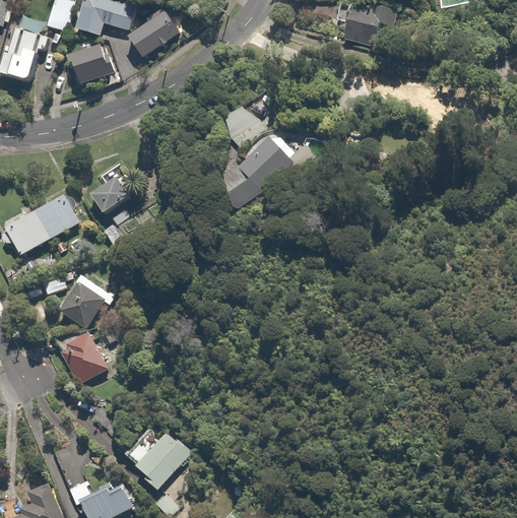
[(52,0),(47,25),(64,29),(71,0),(52,0)]
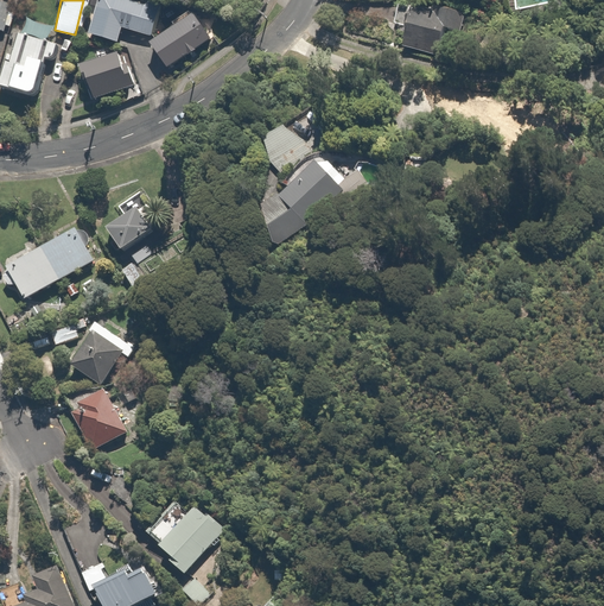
[(161,6),(139,0),(97,0),(89,31),(116,39),(119,27),(153,37),(161,6)]
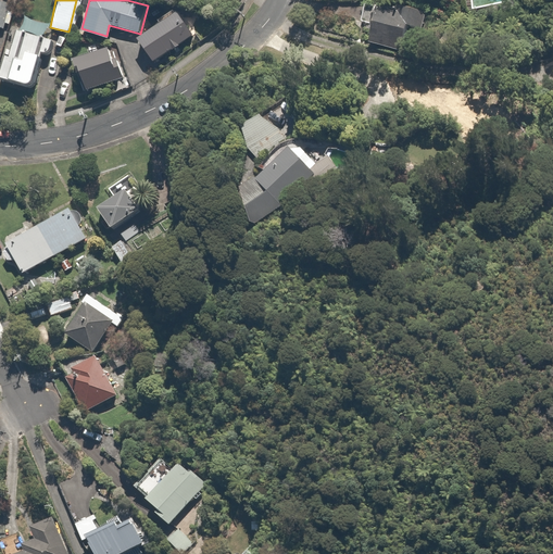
[(155,19),(159,23),(138,38),(154,61),(195,33),(179,12),(175,5),(155,19)]
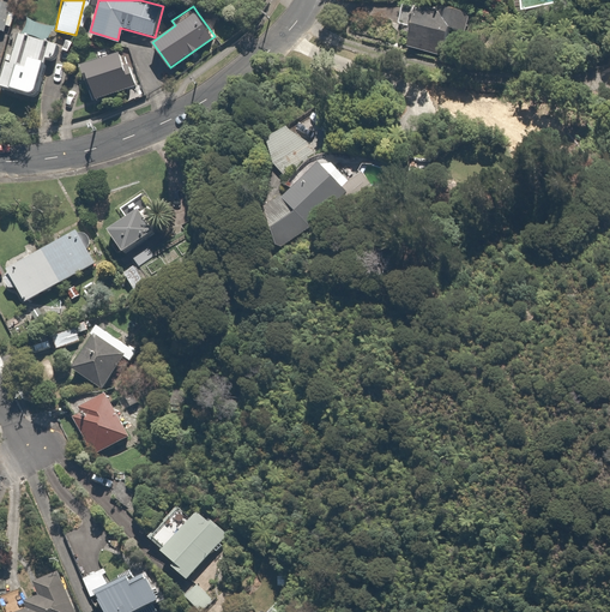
[(430,15),(412,10),(403,48),(450,60),(457,30),(466,33),(472,13),(442,6),(441,15),(430,12),(430,15)]
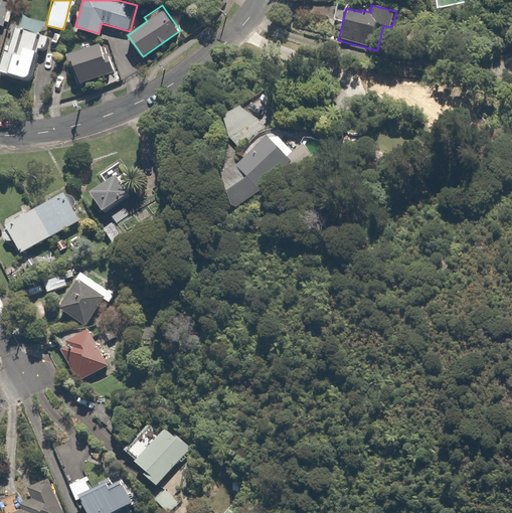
[(45,33),(14,25),(9,45),(4,44),(0,59),(0,71),(29,78),(37,47),(42,49),(45,33)]
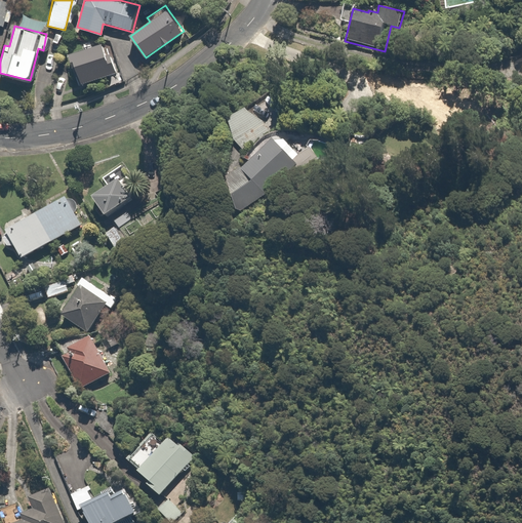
[(112,72),(105,46),(70,56),(77,82),(112,72)]
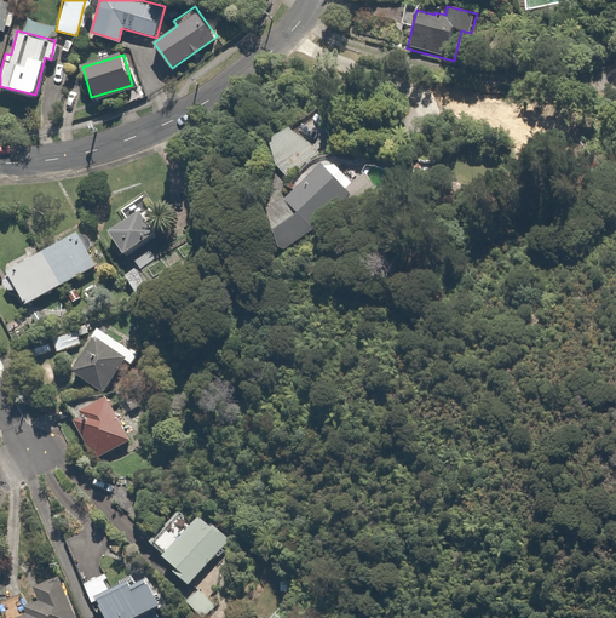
[(283,176),(316,152),(294,122),(262,146),(283,176)]
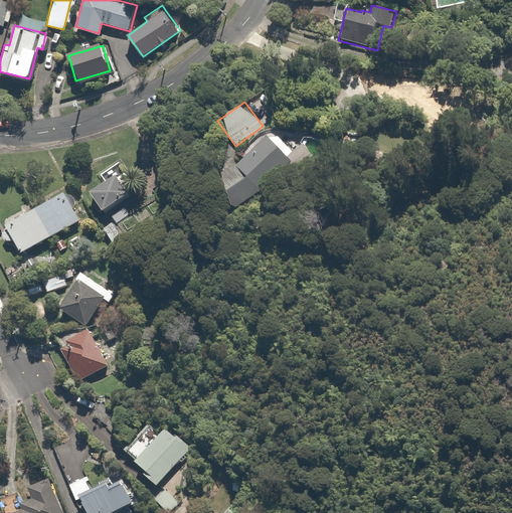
[(243,201),(288,161),(284,156),(292,149),(273,129),(235,164),(245,174),(230,188),(243,201)]
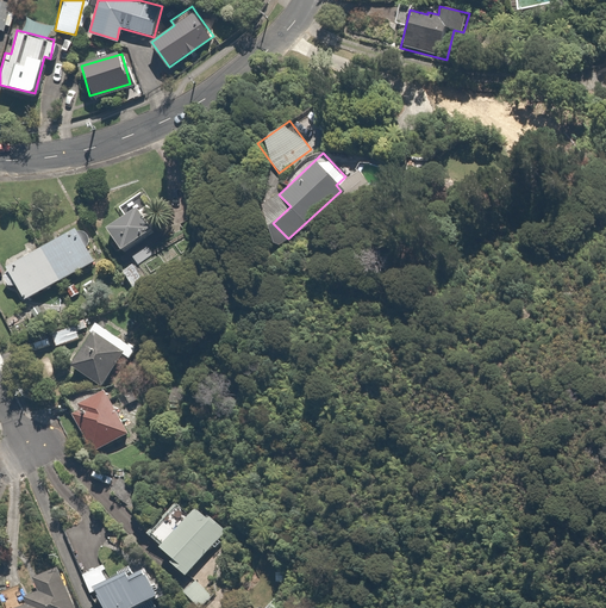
[(114,261),(125,254),(130,252),(138,266),(166,247),(141,209),(108,230),(120,248),(110,255),(114,261)]
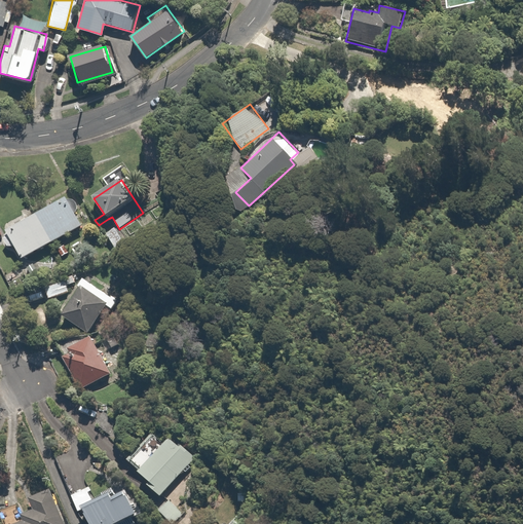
[(20,257),(82,224),(67,197),(5,231),(20,257)]
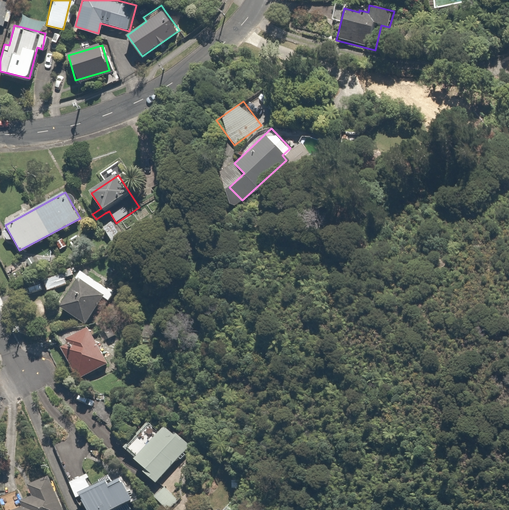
[(110,221),(101,226),(113,248),(125,241),(113,219),(110,221)]
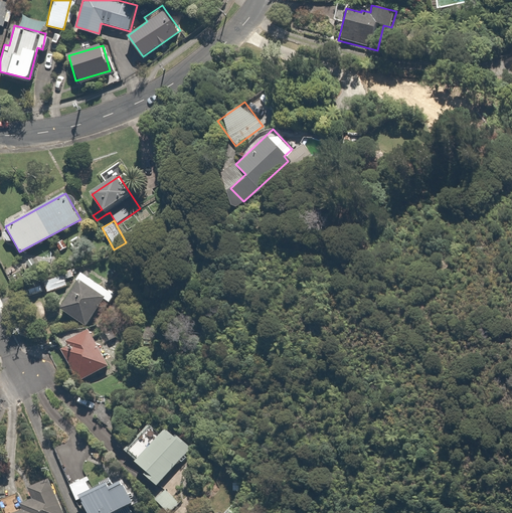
[(45,292),(64,285),(59,272),(41,279),(45,292)]
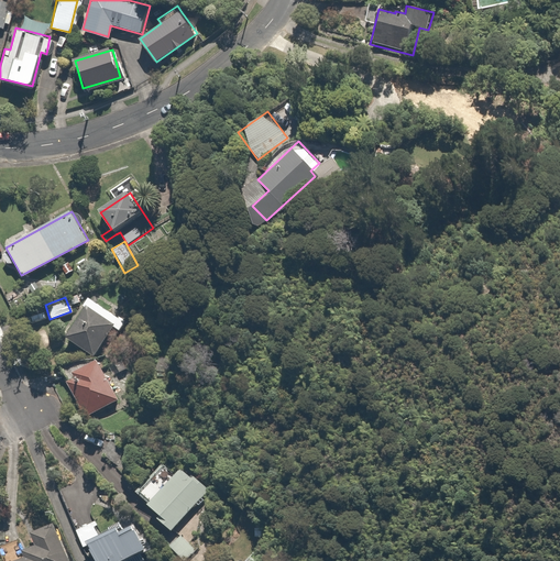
[(117,317),(86,299),(63,339),(94,356),(117,317)]
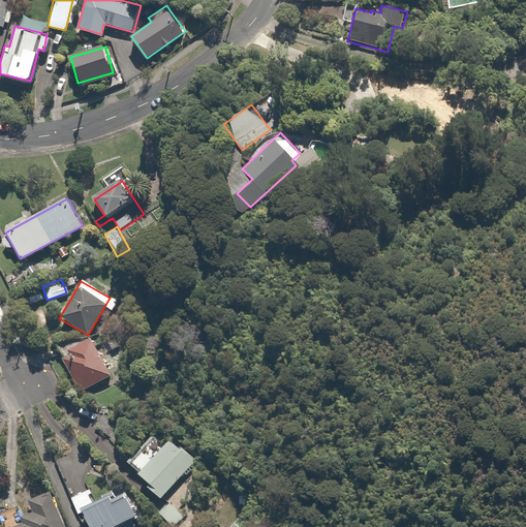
[(81,339),(78,335),(57,345),(82,393),(112,377),(90,335),(81,339)]
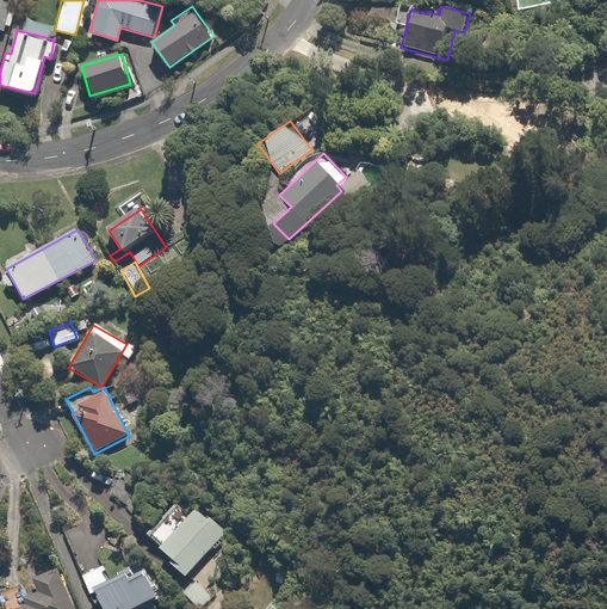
[(189,510),(174,498),(146,533),(160,545),(155,551),(184,573),(192,579),(200,568),(193,563),(222,528),(193,504),(189,510)]
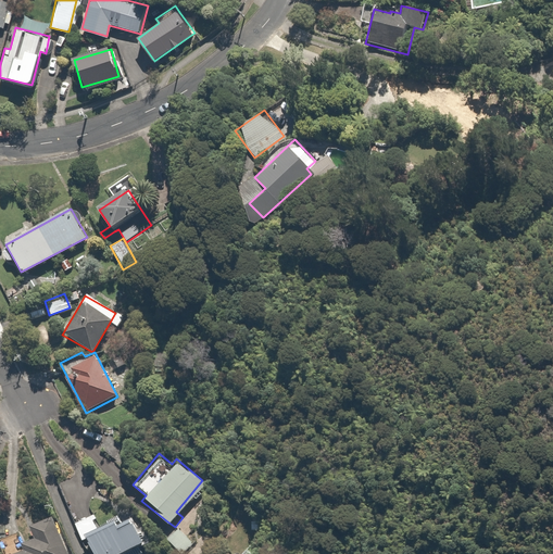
[(65,553),(50,513),(27,521),(33,538),(20,542),(23,550),(10,553),(65,553)]
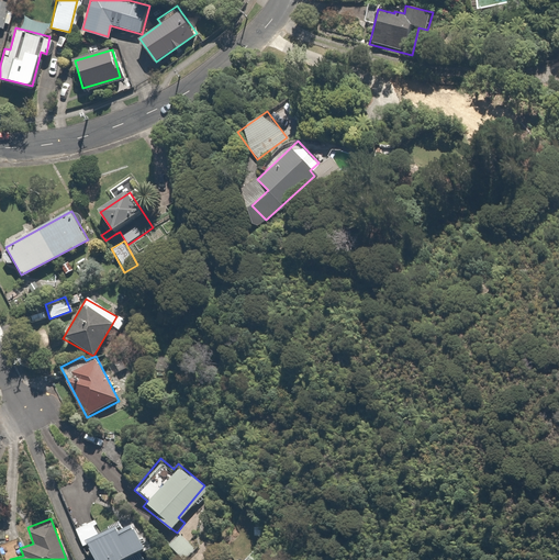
[(91,521),(74,527),(79,544),(98,537),(91,521)]
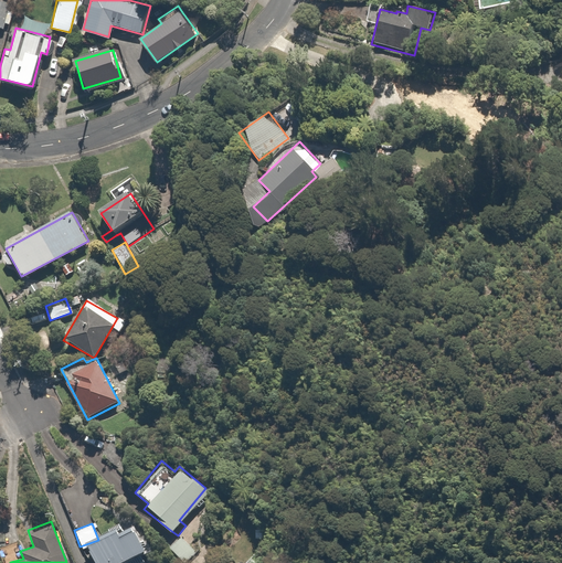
[(128,562),(147,554),(133,524),(89,545),(97,562),(128,562)]
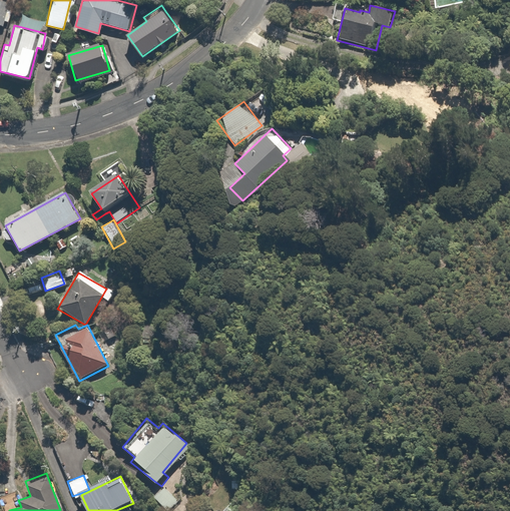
[(174,510),(181,504),(163,485),(152,497),(165,510),(174,510)]
